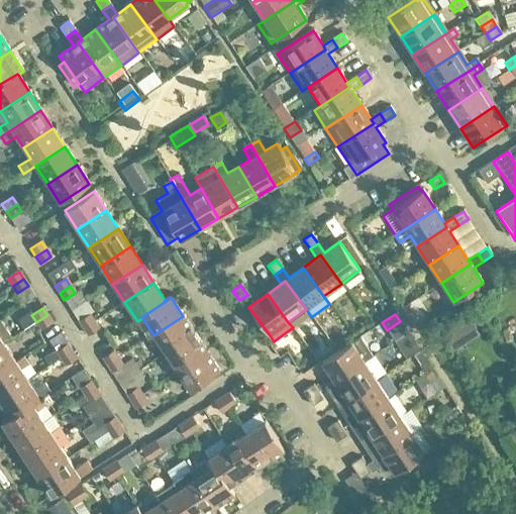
[(53,323),(47,315),(36,322),(41,330),(53,323)]
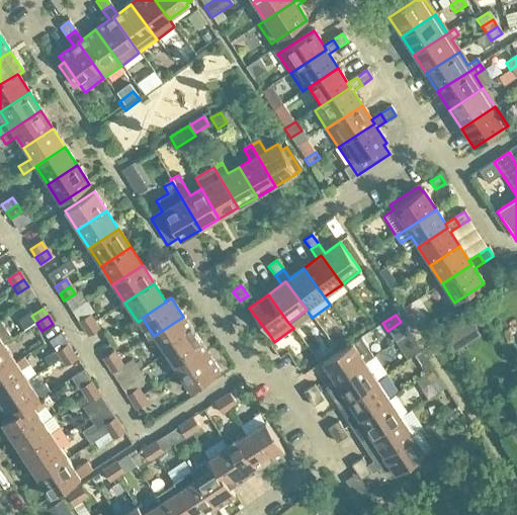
[(79,323),(83,330),(94,323),(89,316),(79,323)]
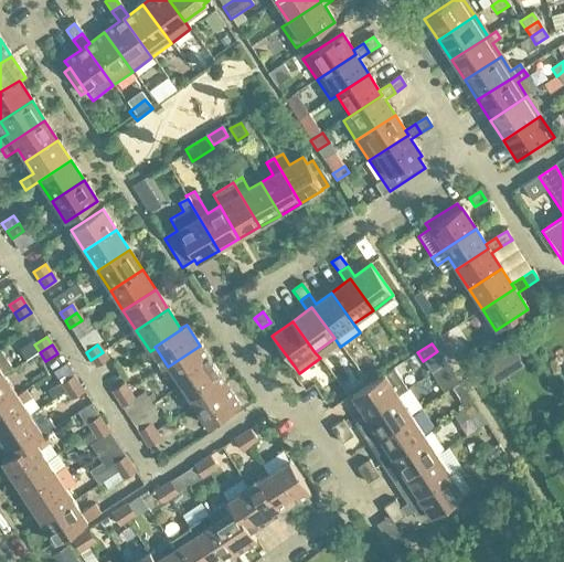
[(181,386),(213,366),(200,346),(168,367),(181,386)]
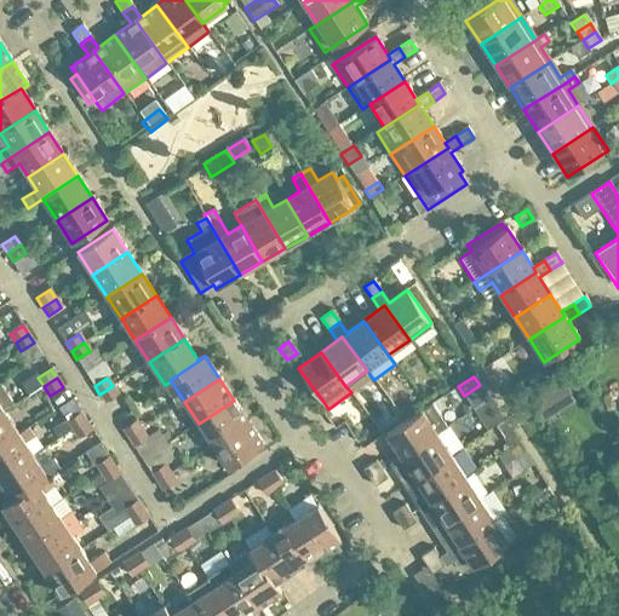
[(543,422),(575,403),(562,381),(529,401),(543,422)]
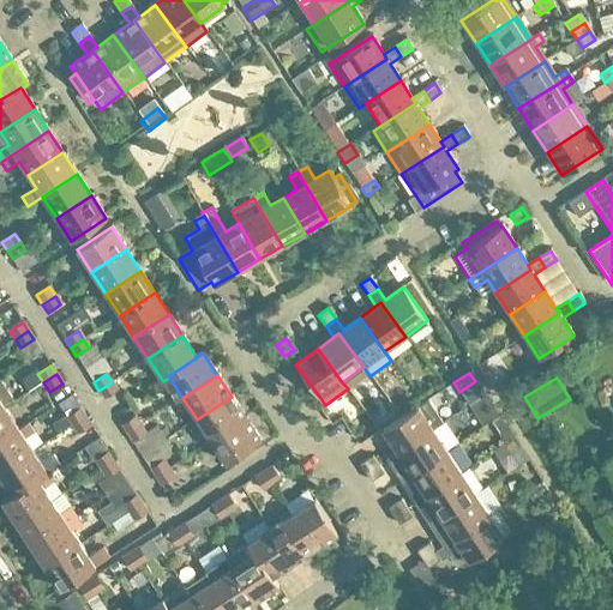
[(0,411),(4,409),(13,403),(0,382),(0,411)]
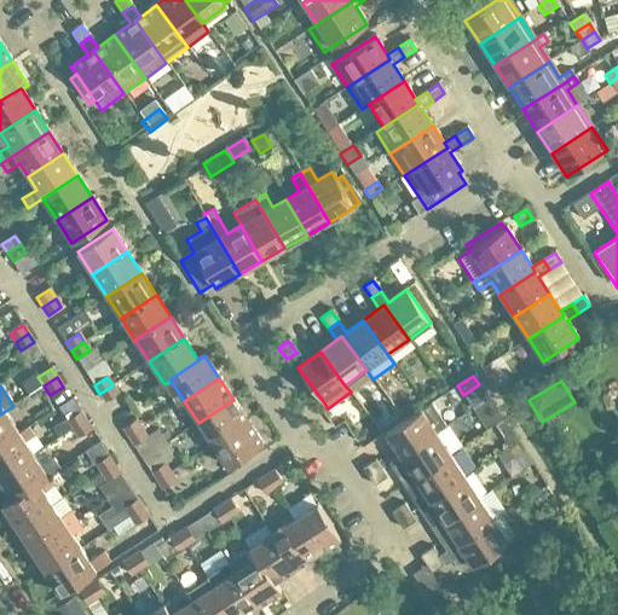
[(119,394),(113,386),(99,394),(105,402),(119,394)]
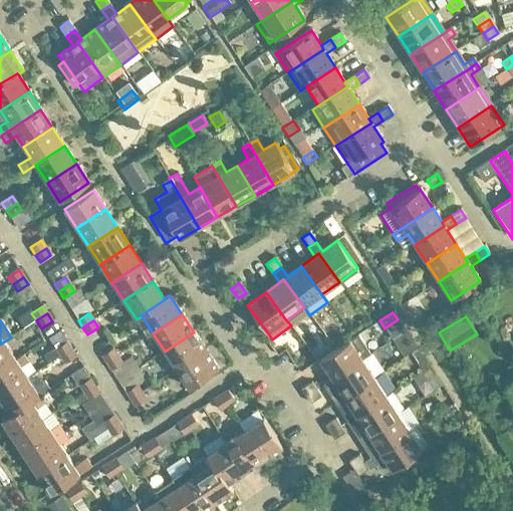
[(177,369),(206,350),(194,332),(165,351),(177,369)]
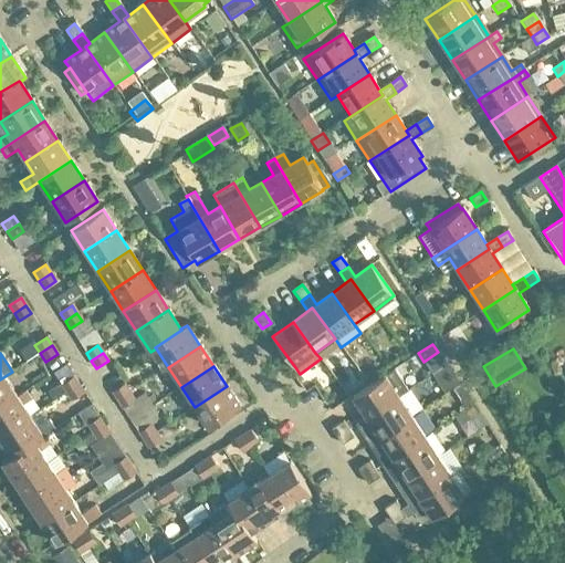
[(366,418),(398,397),(408,391),(394,369),(352,397),(365,417),(366,418)]
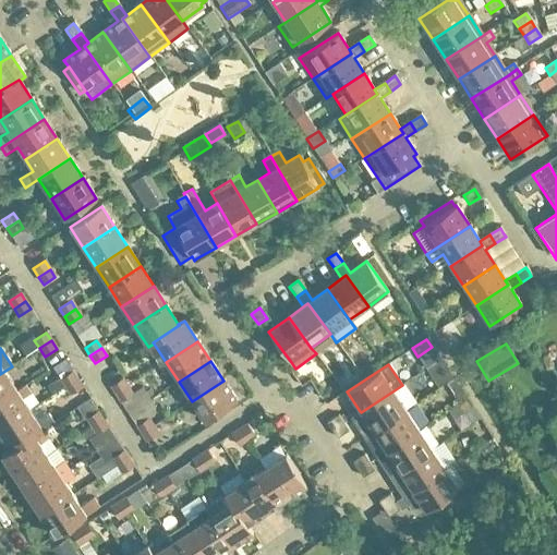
[(0,401),(16,391),(3,372),(0,374),(0,401)]
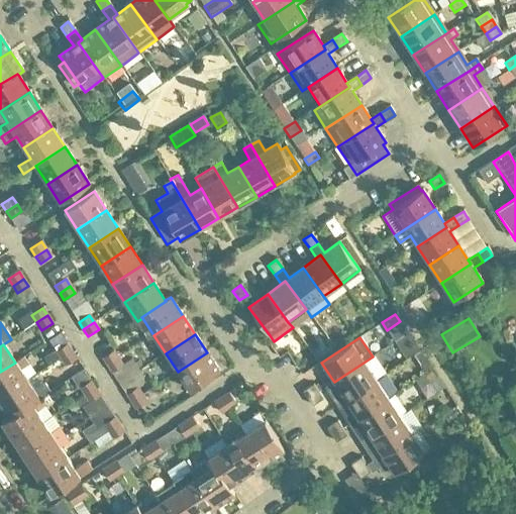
[(56,351),(61,358),(72,352),(67,344),(56,351)]
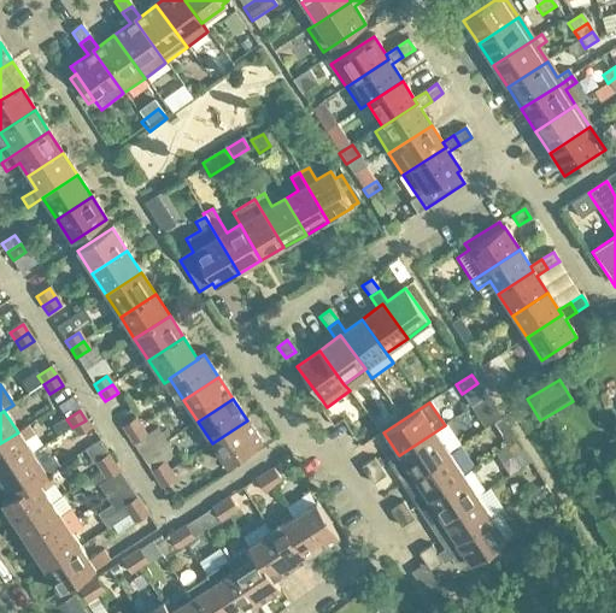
[(66,419),(51,430),(57,438),(72,428),(66,419)]
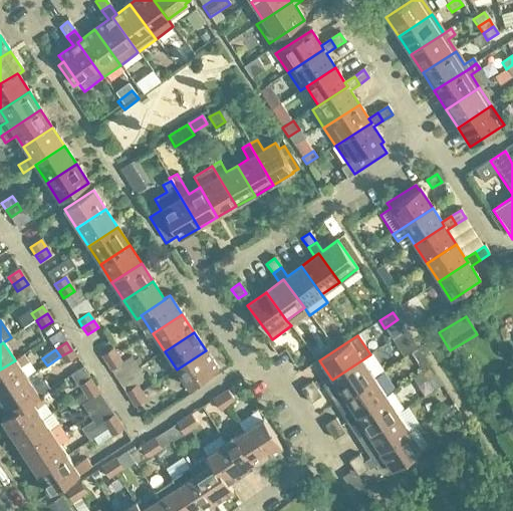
[(101,356),(106,363),(117,356),(112,349),(101,356)]
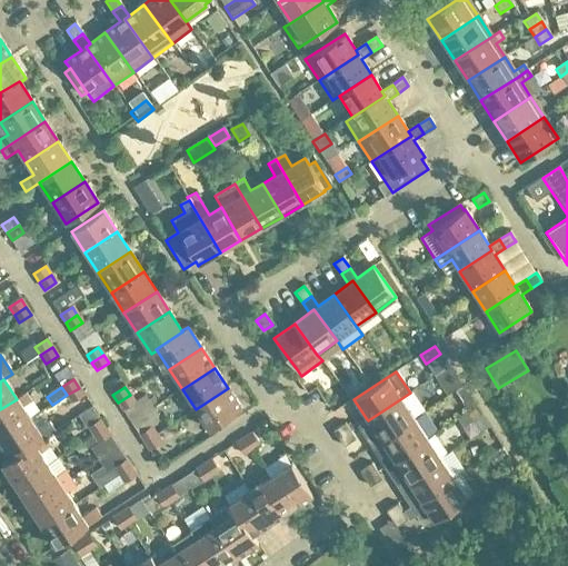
[(83,396),(79,388),(67,395),(72,404),(83,396)]
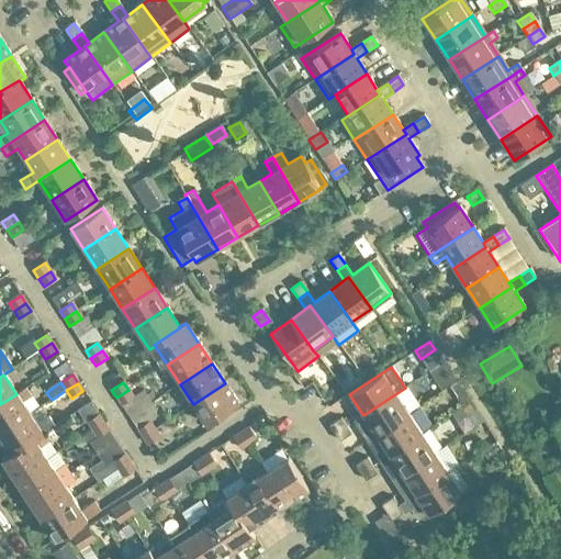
[(238,404),(225,383),(193,404),(206,425),(238,404)]
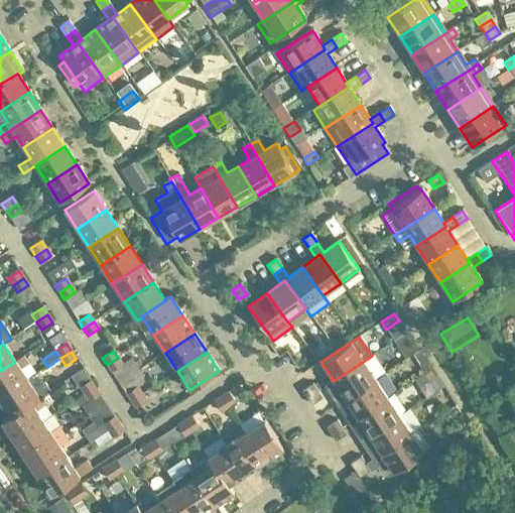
[(0,397),(27,380),(20,370),(28,365),(23,356),(15,362),(0,371),(0,397)]
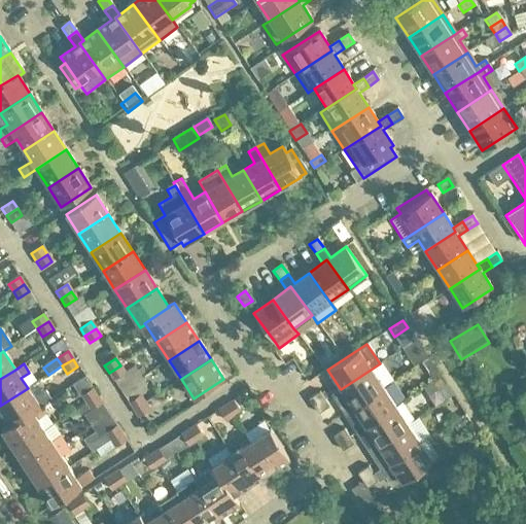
[(125,373),(120,365),(109,373),(114,380),(125,373)]
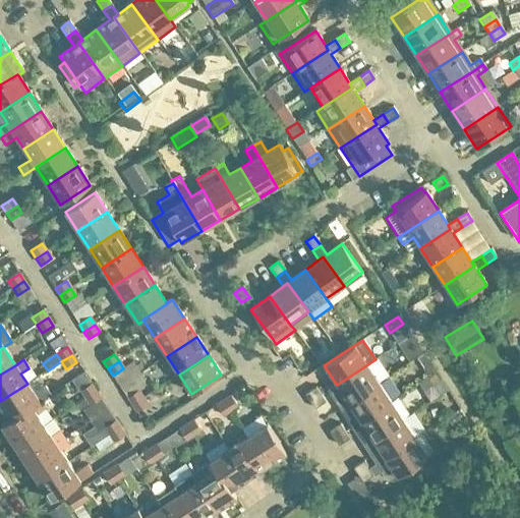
[(338,410),(379,384),(366,365),(337,385),(336,384),(326,391),(338,410)]
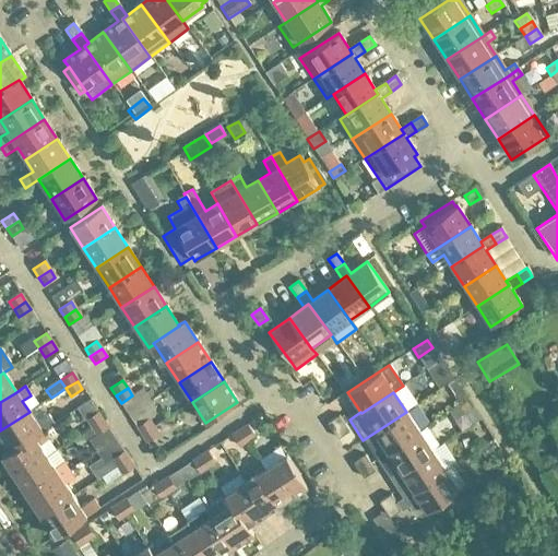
[(466,400),(459,405),(464,415),(473,410),(466,400)]
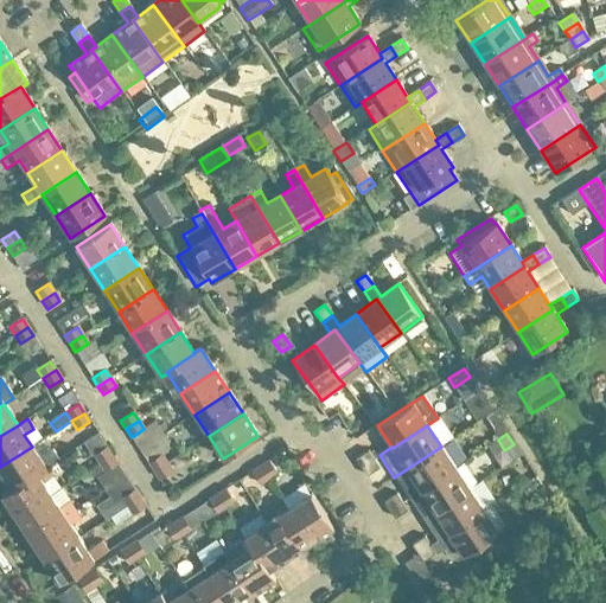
[(46,469),(45,468),(57,460),(51,450),(39,459),(32,447),(0,467),(0,473),(11,489),(12,491),(37,475),(37,476),(45,470),(46,469)]
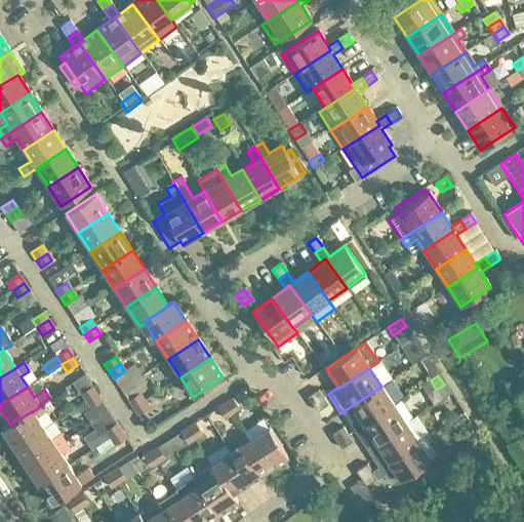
[(353,432),(394,405),(381,387),(340,413),(353,432)]
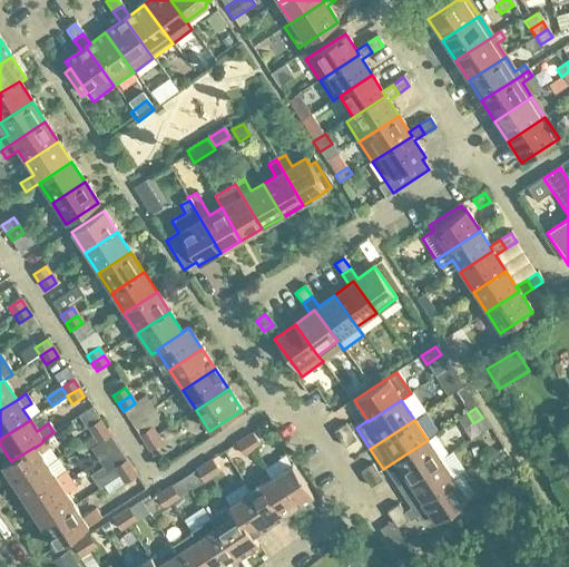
[(88,429),(92,437),(105,429),(99,421),(88,429)]
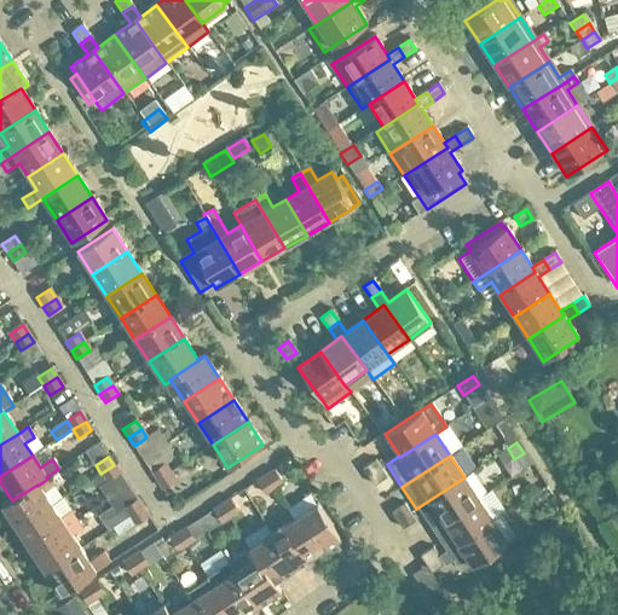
[(362,469),(368,477),(381,469),(375,460),(362,469)]
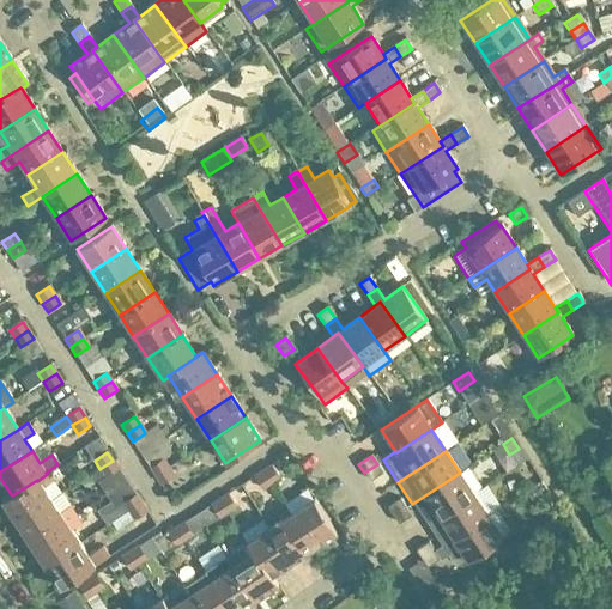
[(150,468),(156,476),(168,468),(163,460),(150,468)]
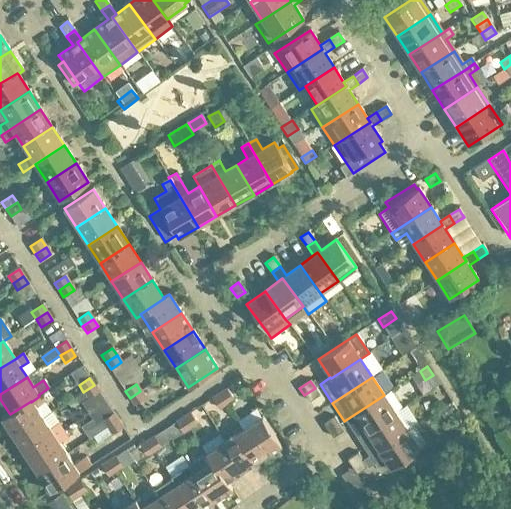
[(94,385),(83,392),(66,403),(71,410),(99,392),(94,385)]
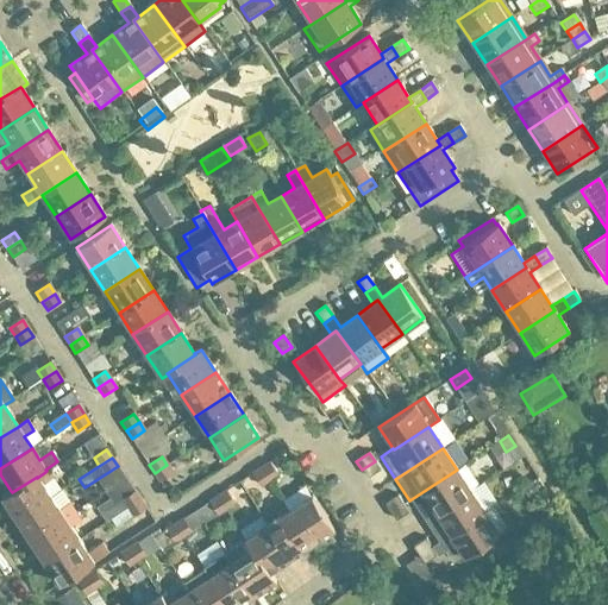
[(381,471),(375,461),(362,470),(368,479),(381,471)]
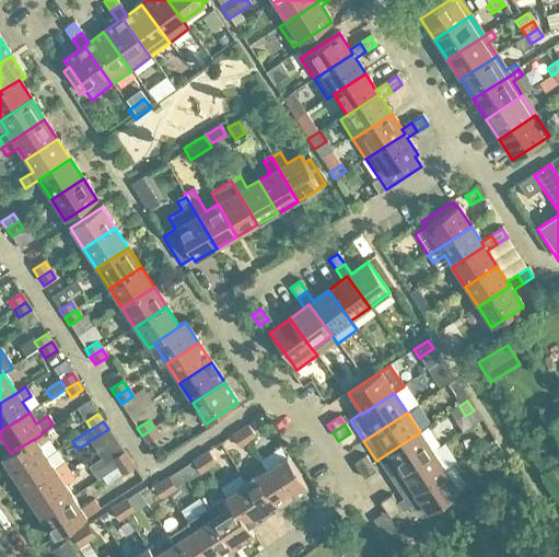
[(247,427),(240,432),(247,443),(255,439),(247,427)]
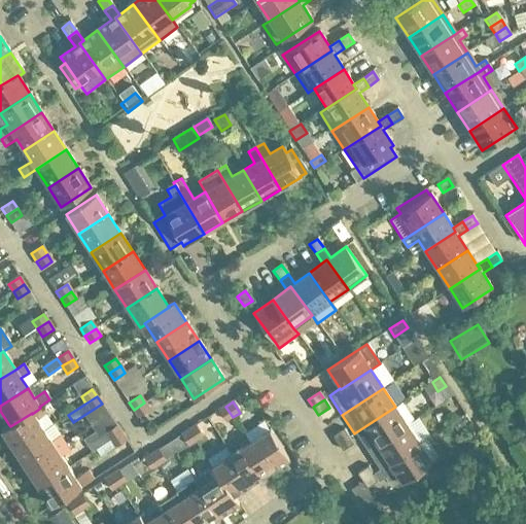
[(149,411),(144,403),(134,410),(138,418),(149,411)]
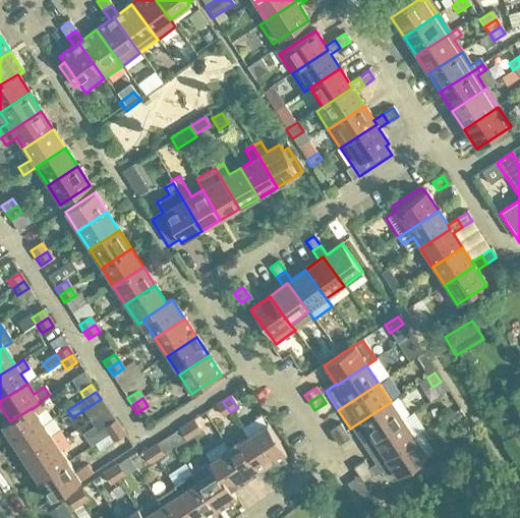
[(223,417),(230,412),(223,402),(216,406),(223,417)]
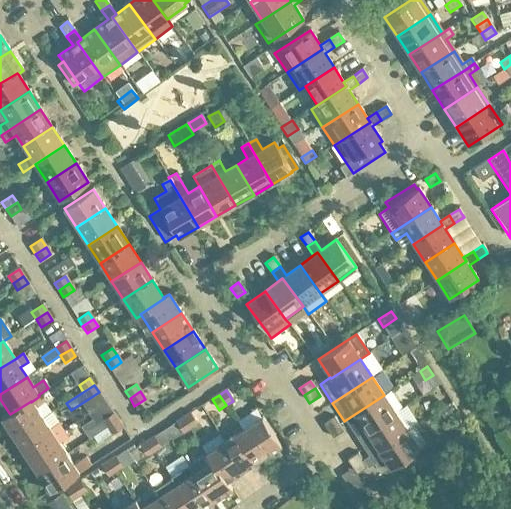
[(356,439),(396,413),(384,395),(344,421),(356,439)]
